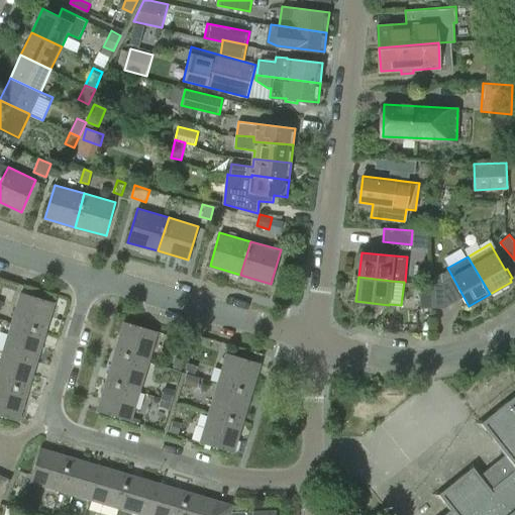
[(444,282),(432,283),(431,308),(445,307),(444,282)]
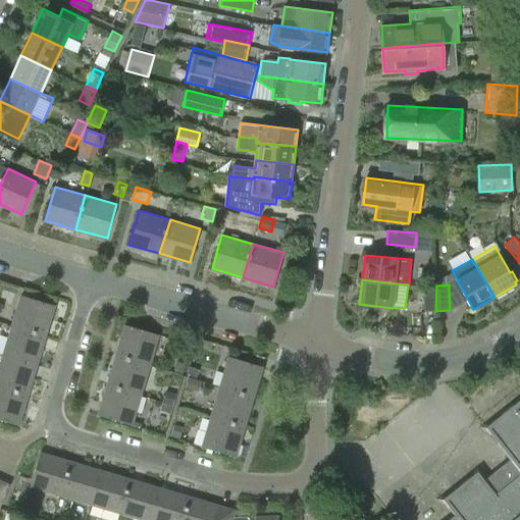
[(435,311),(436,286),(424,286),(424,311),(435,311)]
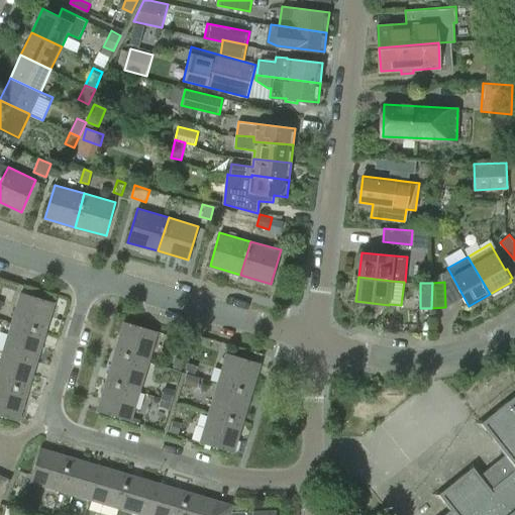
[(21,291),(12,321),(45,331),(55,301),(21,291)]
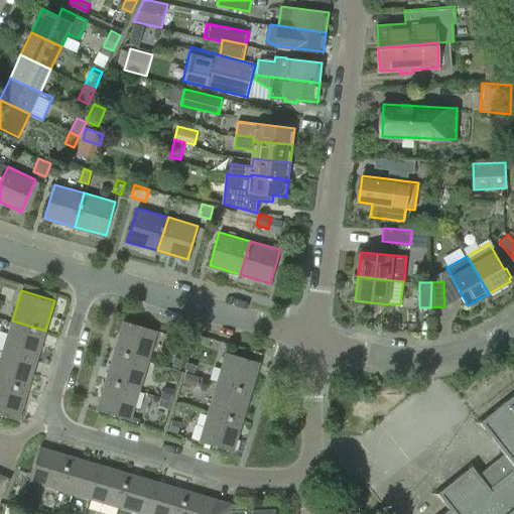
[(124,319),(115,350),(149,360),(157,330),(124,319)]
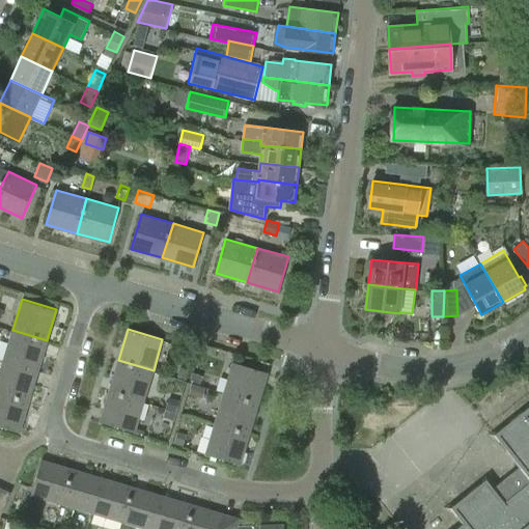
[(12,330),(3,360),(38,370),(47,340),(12,330)]
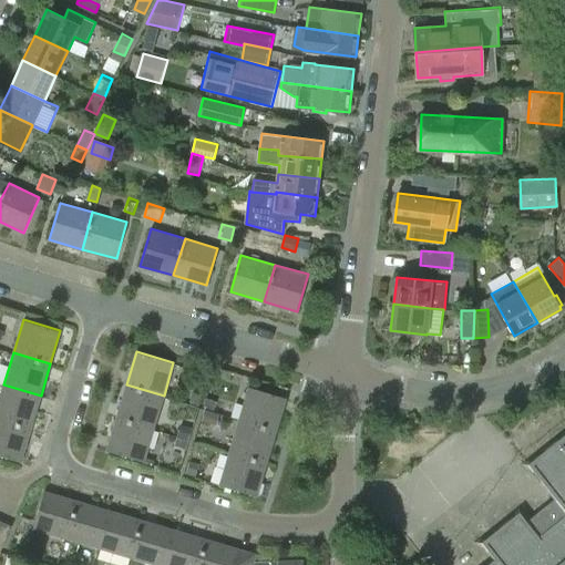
[(459,353),(452,353),(450,358),(450,363),(460,362),(459,353)]
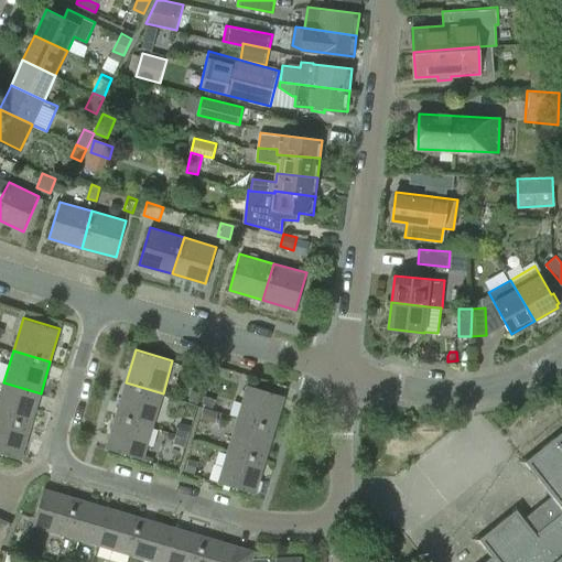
[(3,382),(0,395),(0,417),(31,427),(41,393),(3,382)]
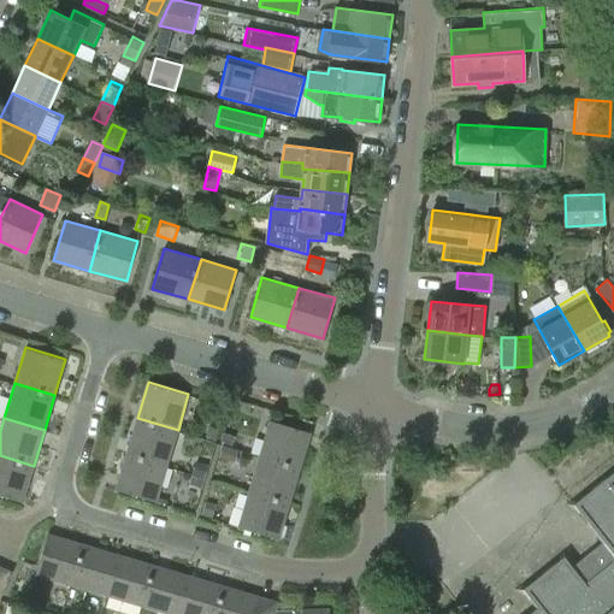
[(137,418),(127,454),(167,466),(178,430),(137,418)]
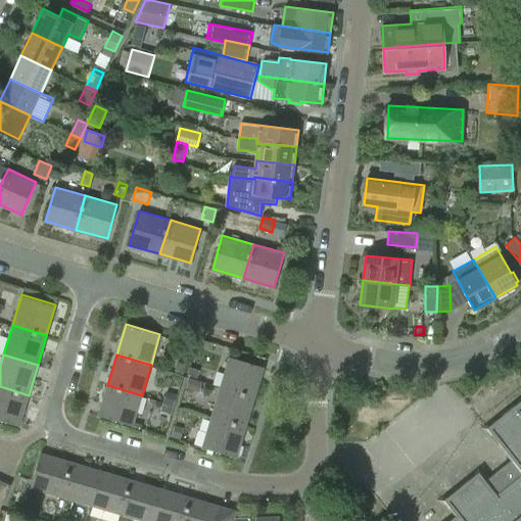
[(230,357),(221,386),(254,396),(264,366),(230,357)]
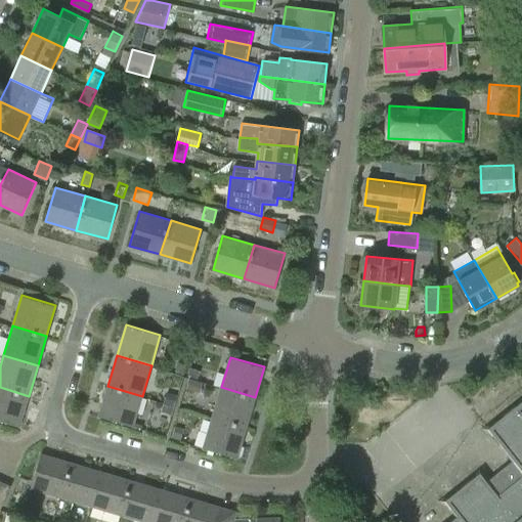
[(178,360),(175,372),(184,375),(187,363),(178,360)]
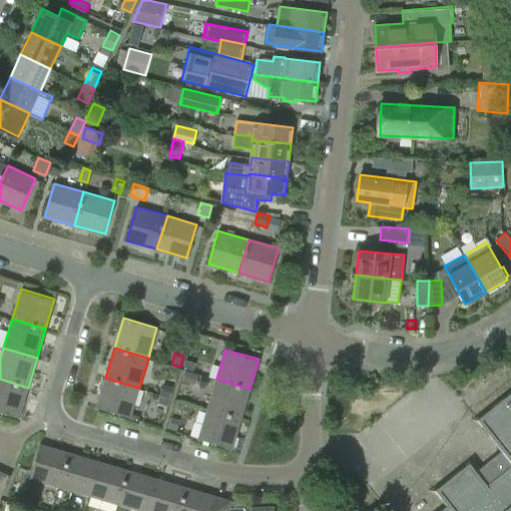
[(186,359),(183,368),(193,371),(196,363),(186,359)]
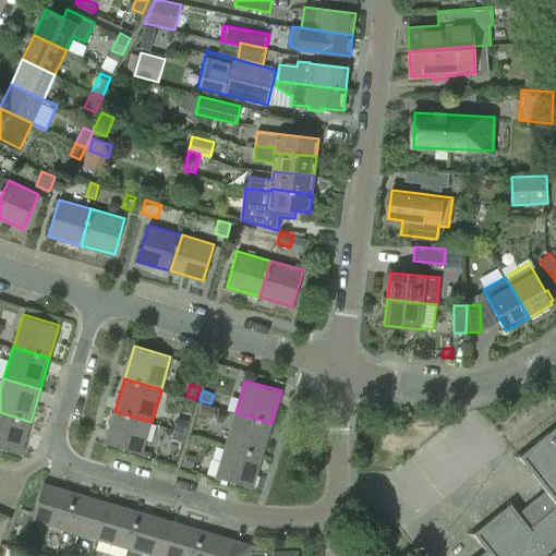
[(217,407),(203,402),(200,413),(214,418),(217,407)]
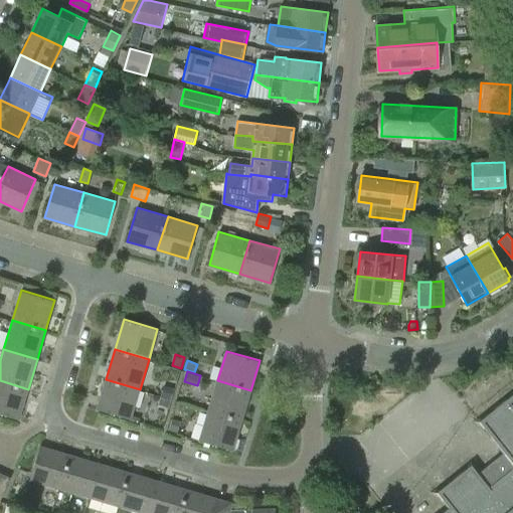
[(140,389),(106,379),(98,409),(131,419),(140,389)]
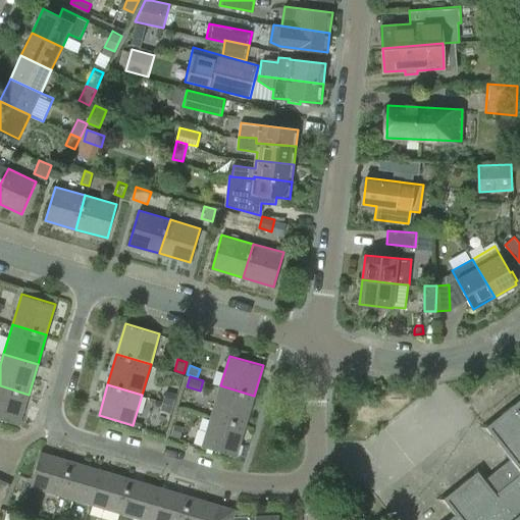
[(29,395),(0,385),(0,418),(19,424),(29,395)]
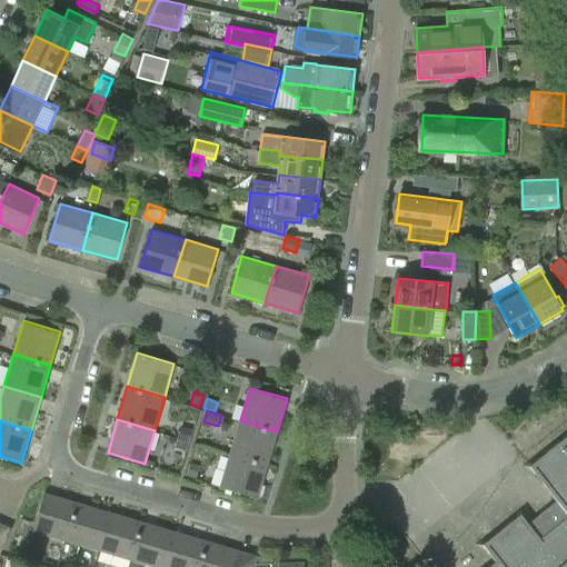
[(240,420),(230,454),(268,465),(277,431),(240,420)]
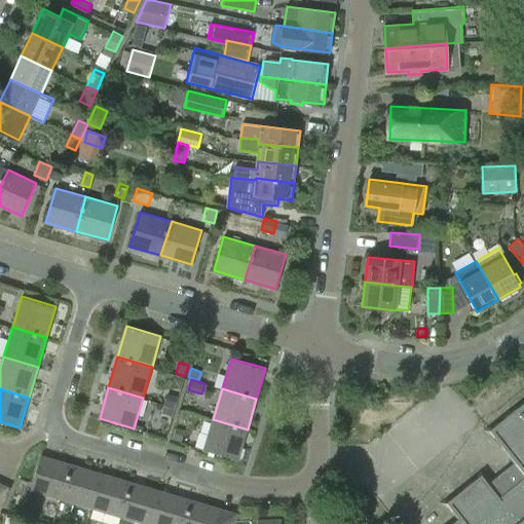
[(164,404),(176,407),(179,397),(167,393),(164,404)]
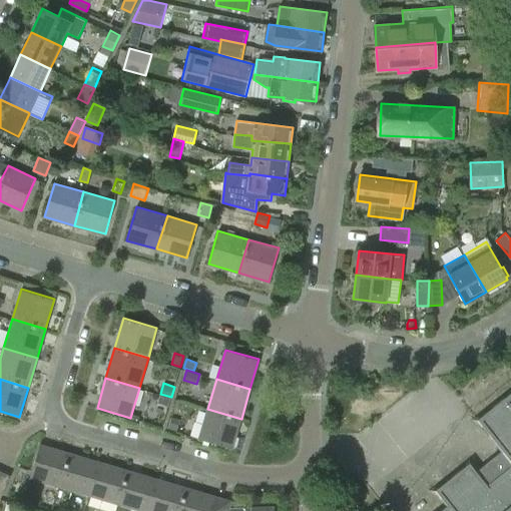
[(433,510),(510,510),(510,387),(473,414),(499,451),(471,469),(466,462),(430,486),(443,505),(433,510)]
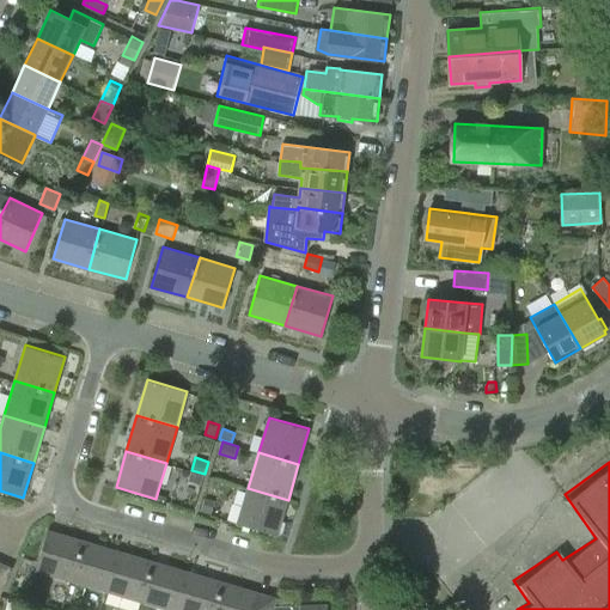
[(194,473),(191,483),(201,487),(205,476),(194,473)]
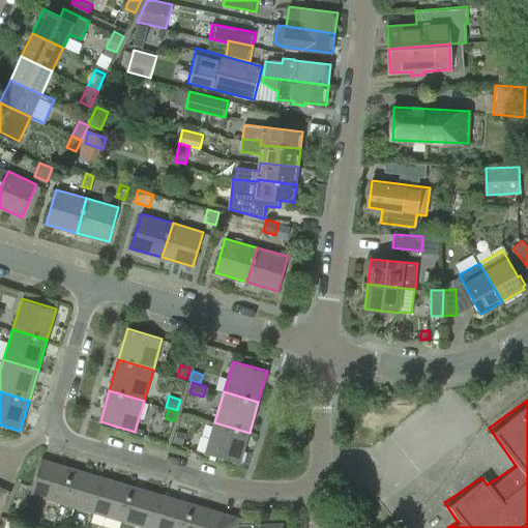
[(250,433),(214,422),(205,453),(240,464),(250,433)]
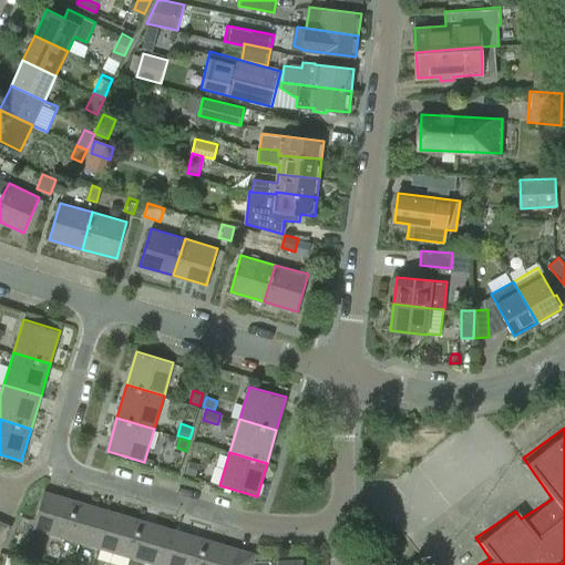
[(196,475),(199,464),(191,461),(186,472),(196,475)]
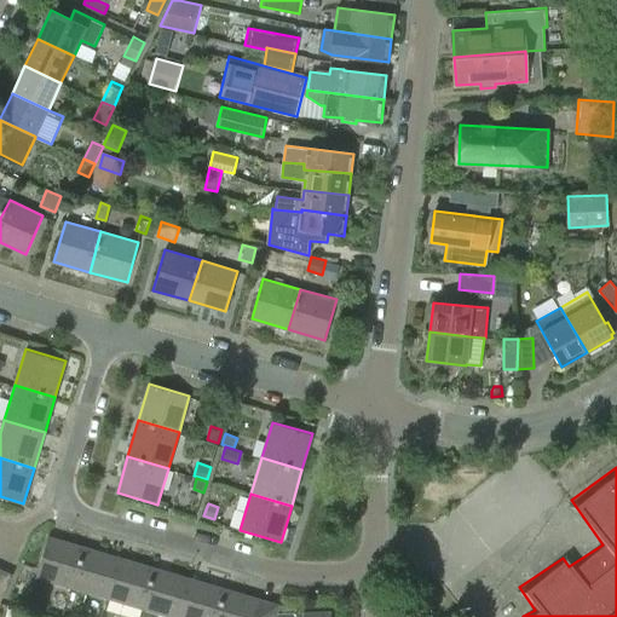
[(36,576),(75,588),(87,547),(48,536),(36,576)]
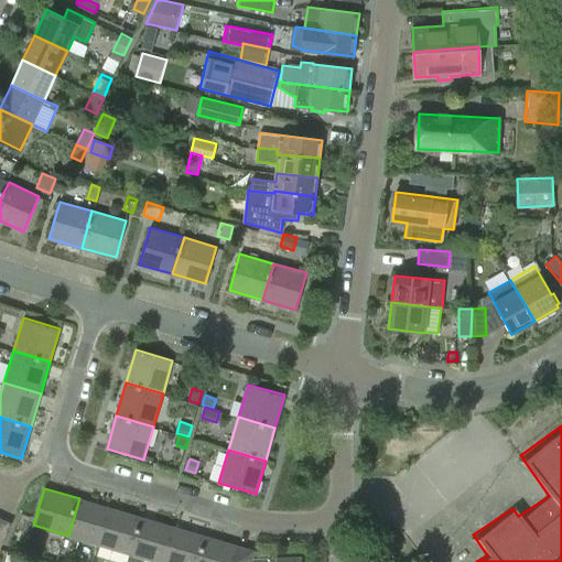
[(68,536),(104,546),(115,509),(79,498),(68,536)]
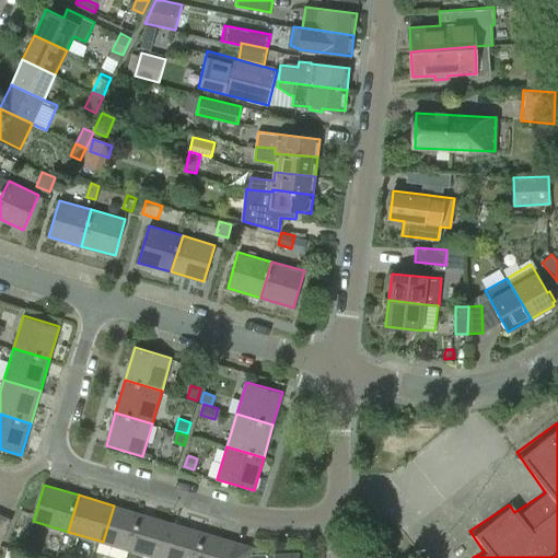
[(103,542),(138,551),(149,515),(114,506),(103,542)]
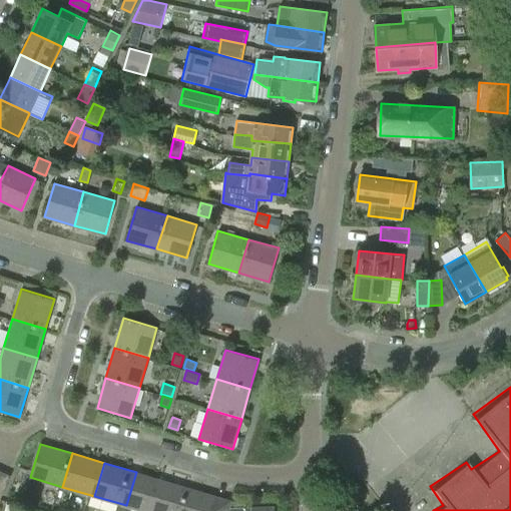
[(0,470),(0,498),(1,499),(11,475),(0,470)]
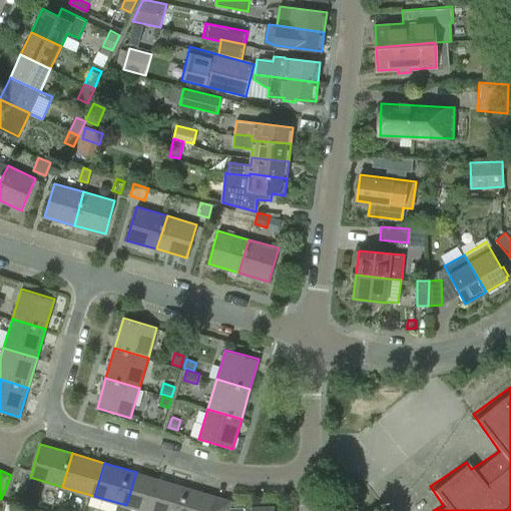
[(126,505),(144,510),(159,510),(168,482),(136,472),(126,505)]
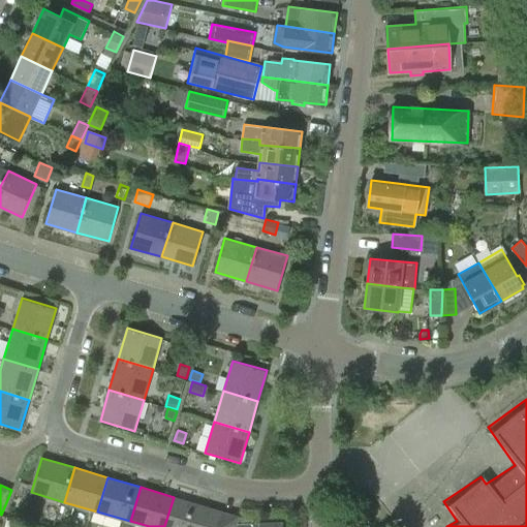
[(164,526),(199,526),(207,506),(174,497),(164,526)]
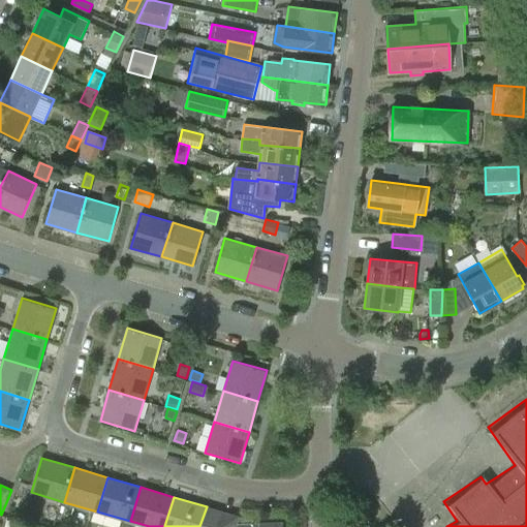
[(207,506),(199,526),(236,526),(240,517),(207,506)]
